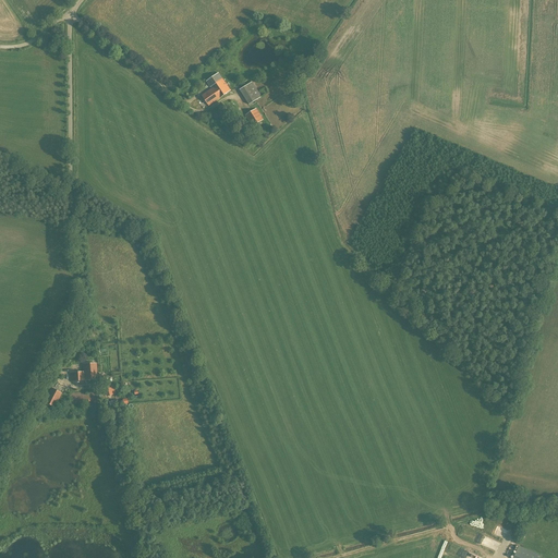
[(210,87),(211,87),(213,88),(202,96),(208,106),(230,91),(218,73),(206,82),(210,87)]
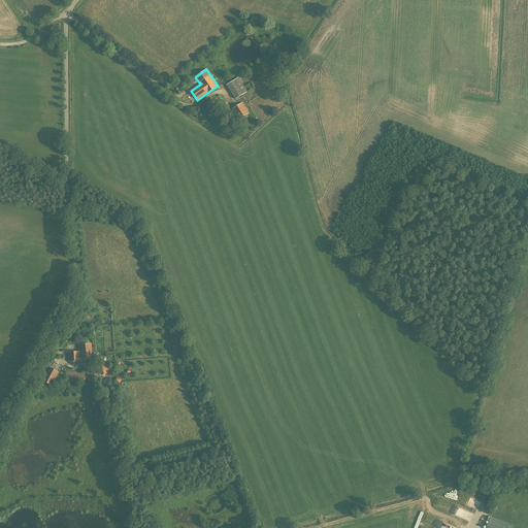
[(227,86),(235,99),(248,92),(238,77),(227,86)]
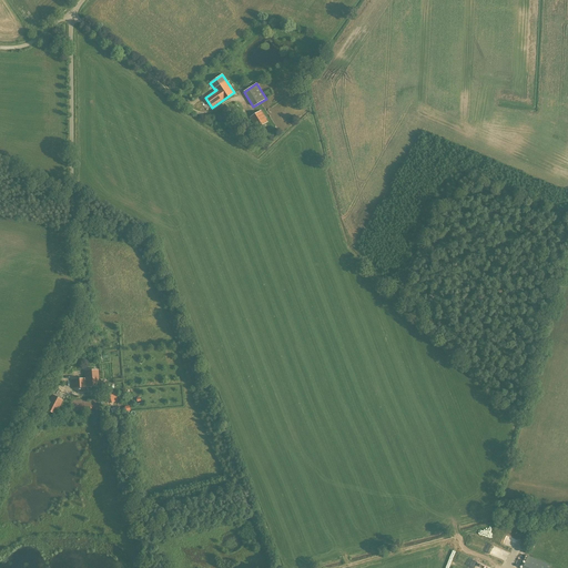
[(250,118),(256,129),(267,122),(261,110),(250,118)]
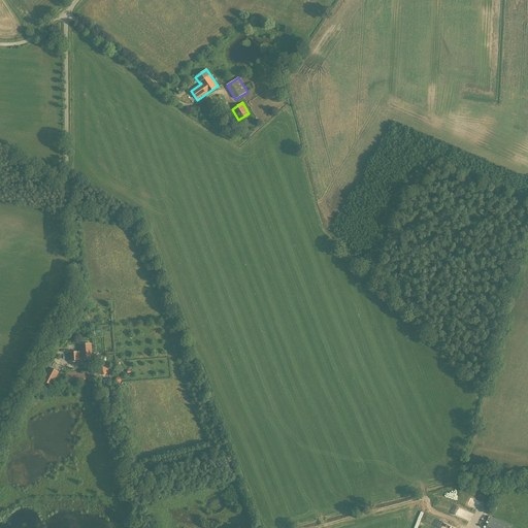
[(79,360),(92,359),(91,343),(78,344),(78,352),(67,353),(68,361),(79,360)]
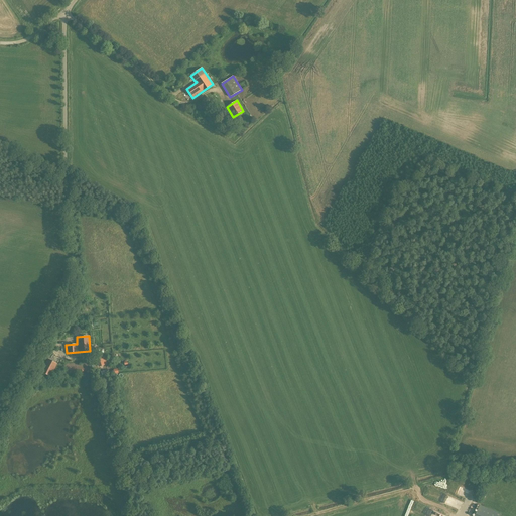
[(56,363),(49,360),(47,359),(40,372),(50,377),(57,364),(56,363)]
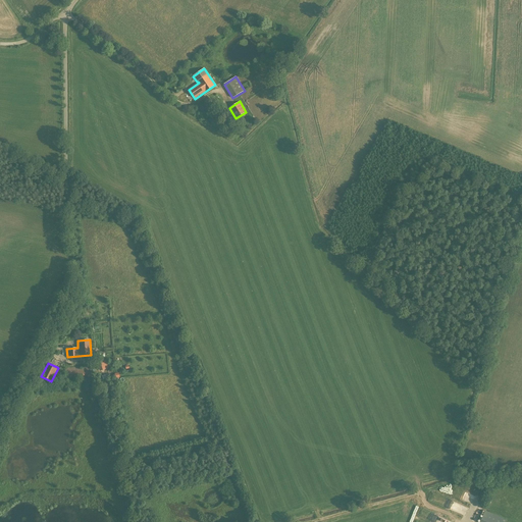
[(479,521),(506,521),(507,520),(485,511),(479,521)]
